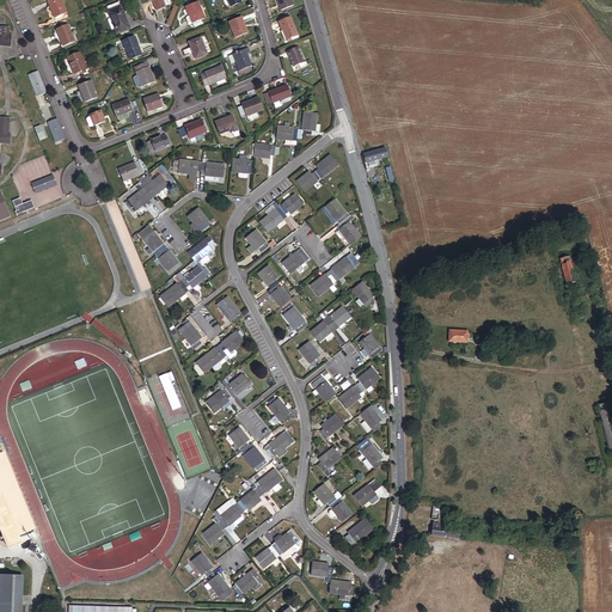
[(63,14),(67,13),(61,0),(51,0),(49,1),(56,20),(63,18),(63,14)]
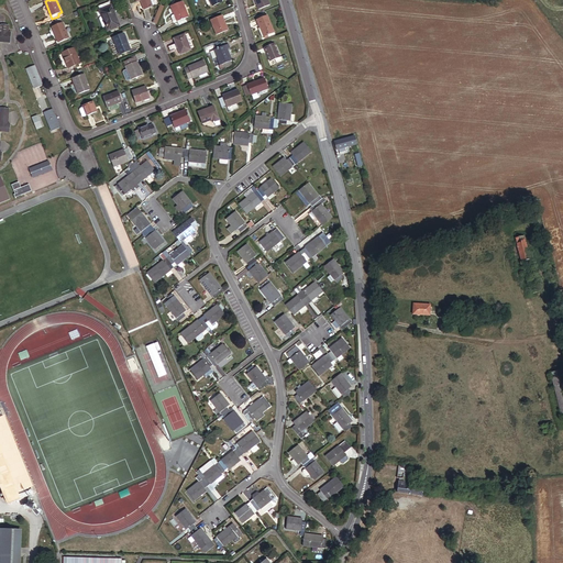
[(135,0),(136,2),(141,1),(144,10),(153,7),(150,0),(135,0)]
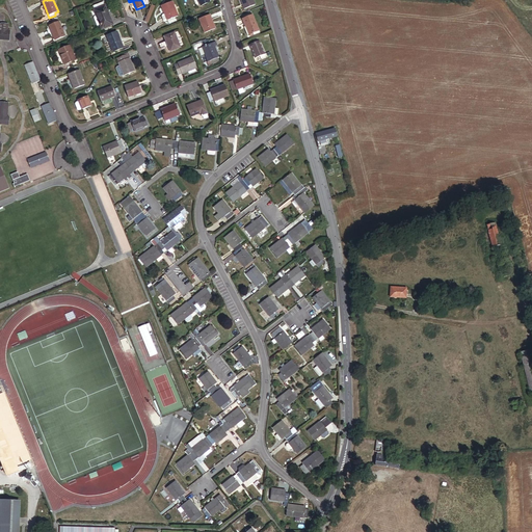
[(240,0),(245,9),(256,5),(253,0),(240,0)]
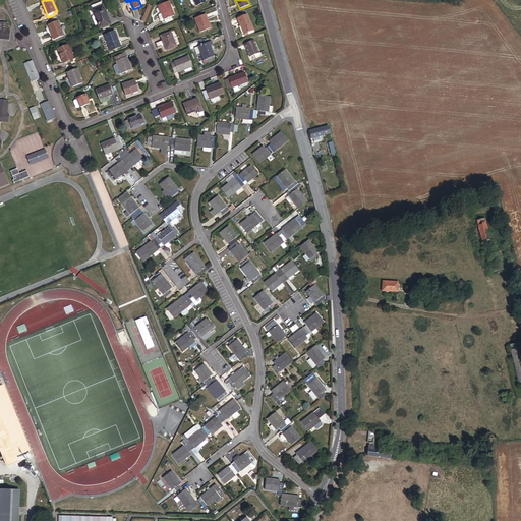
[(111,24),(102,1),(92,5),(96,14),(94,16),(93,17),(96,25),(99,24),(101,29),(111,24)]
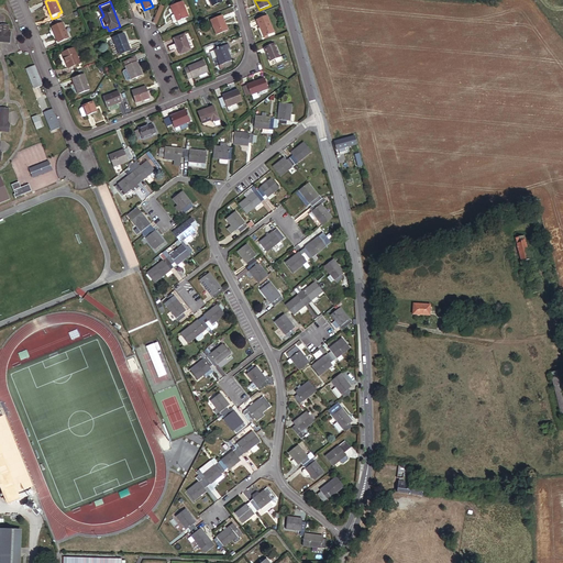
[(188,17),(181,2),(172,7),(175,14),(173,15),(172,17),(174,22),(175,22),(188,17)]
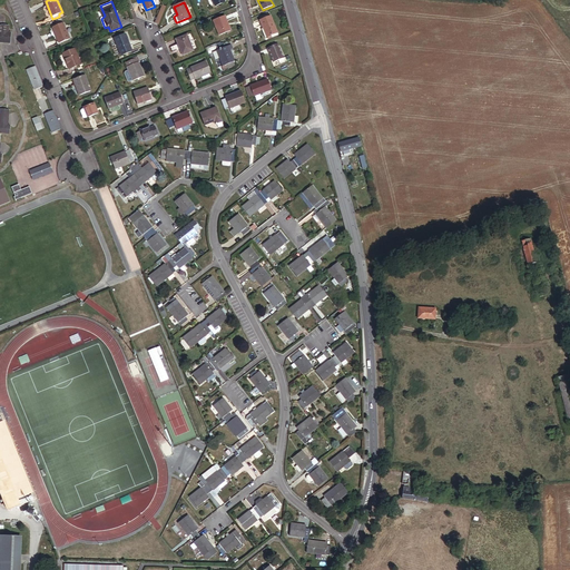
[(159,25),(167,7),(163,5),(155,23),(159,25)]
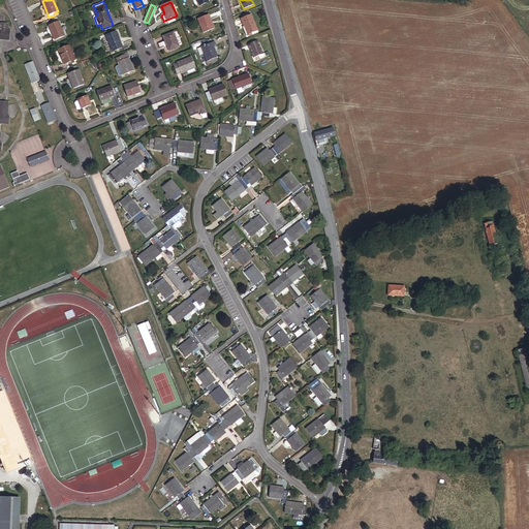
[(213,29),(210,21),(212,21),(209,14),(199,19),(206,32),(213,29)]
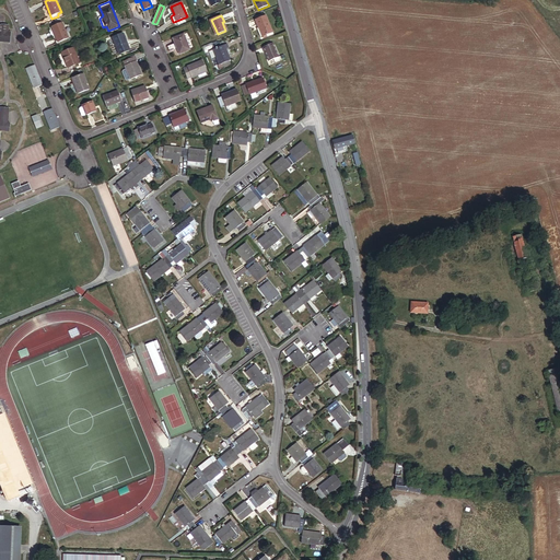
[(273,33),(267,16),(265,16),(257,20),(256,20),(259,28),(264,37),(273,33)]
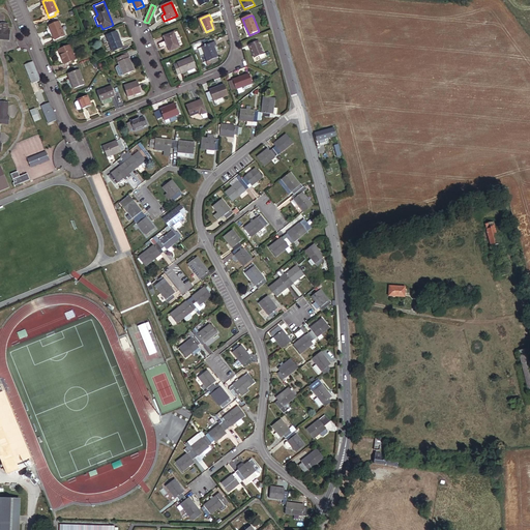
[(50,25),(56,40),(66,36),(60,21),(50,25)]
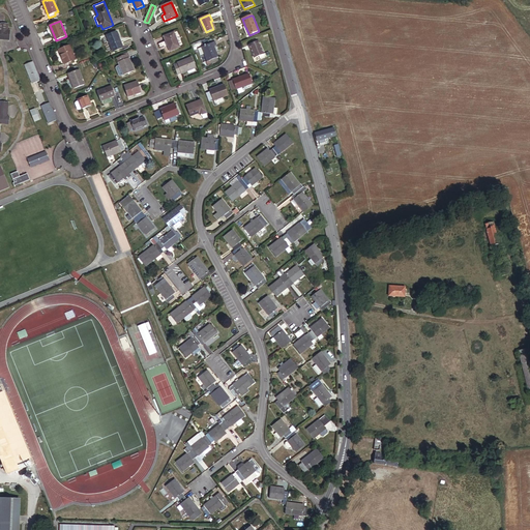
[(0,38),(1,27),(8,28),(8,24),(1,23),(1,25),(0,24),(0,38)]
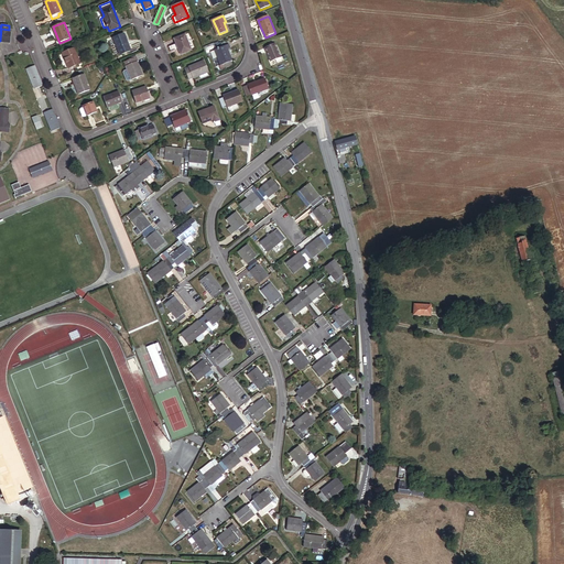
[(0,42),(10,43),(11,33),(9,33),(9,30),(1,29),(0,41),(0,42)]
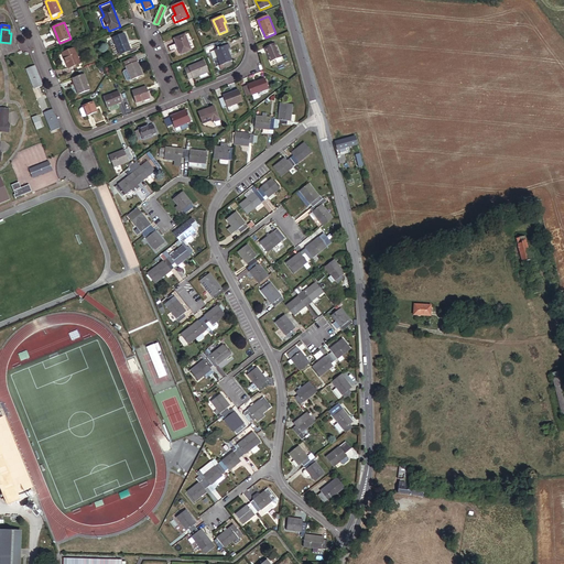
[(131,51),(125,34),(114,38),(120,55),(131,51)]
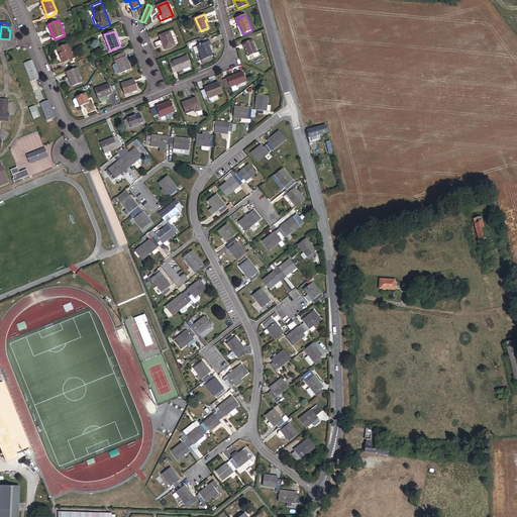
[(176,46),(170,32),(160,36),(166,50),(176,46)]
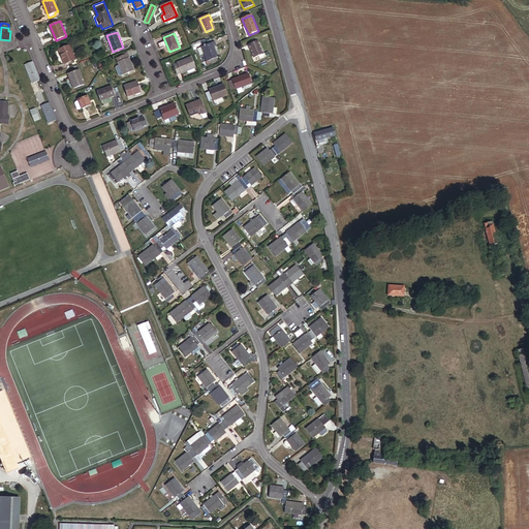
[(218,57),(214,47),(217,45),(215,41),(201,47),(205,54),(208,61),(210,60),(211,64),(218,61),(217,58),(218,57)]
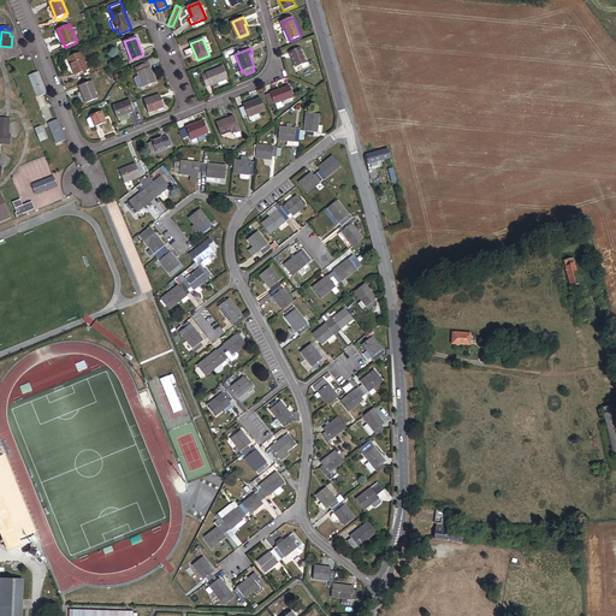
[(306,66),(301,49),(290,53),(295,70),(306,66)]
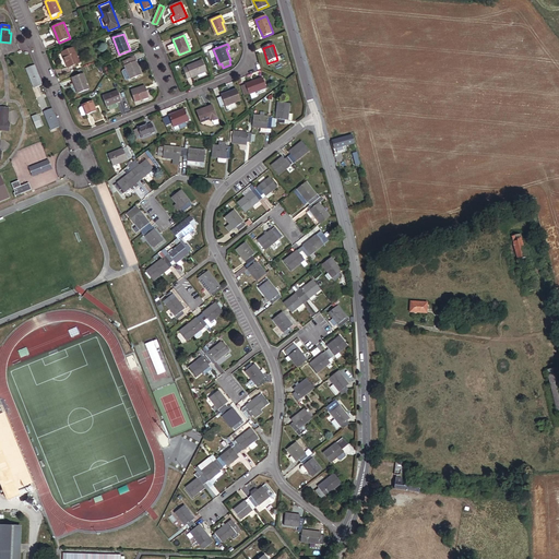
[(79,63),(76,57),(78,57),(73,48),(62,54),(69,68),(79,63)]
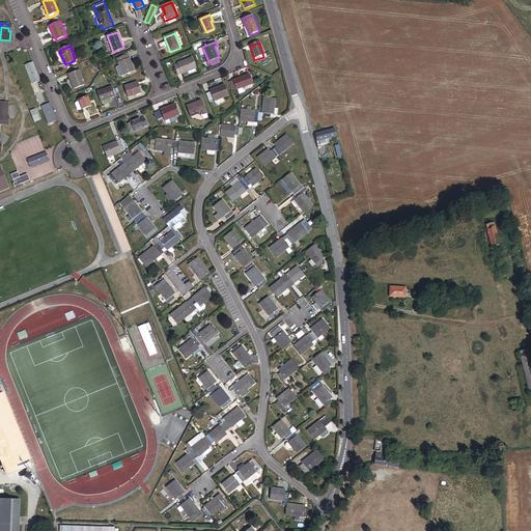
[(135,72),(128,54),(118,58),(124,76),(135,72)]
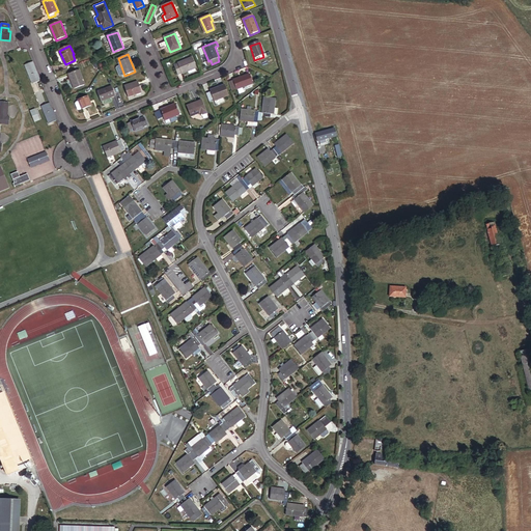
[(196,68),(192,58),(174,64),(178,75),(196,68)]
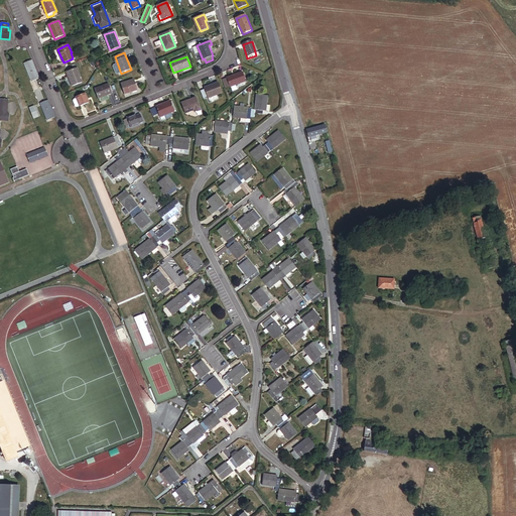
[(35,69),(32,59),(24,63),(31,81),(39,78),(35,69)]
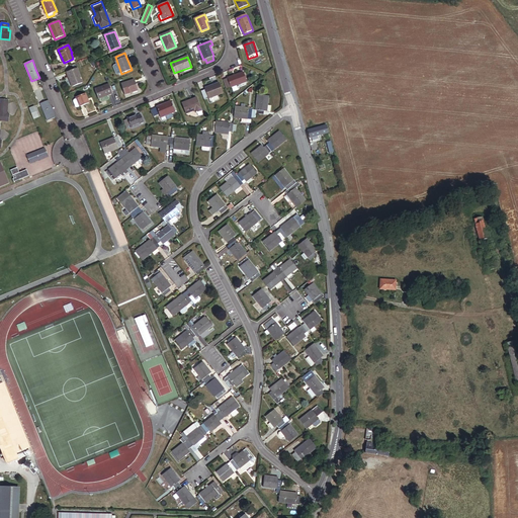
[(83,82),(78,68),(68,72),(74,86),(83,82)]
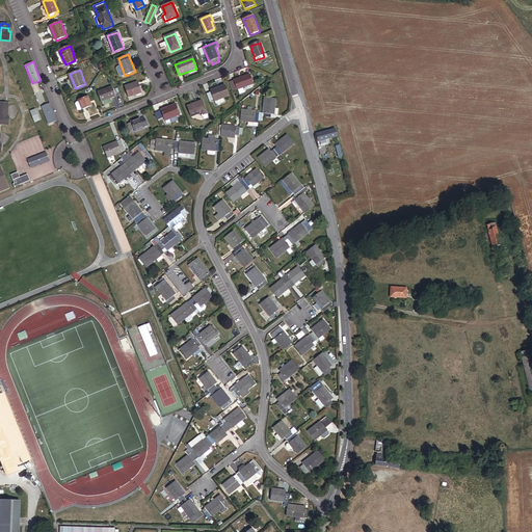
[(254,85),(249,75),(234,80),(235,81),(238,90),(254,85)]
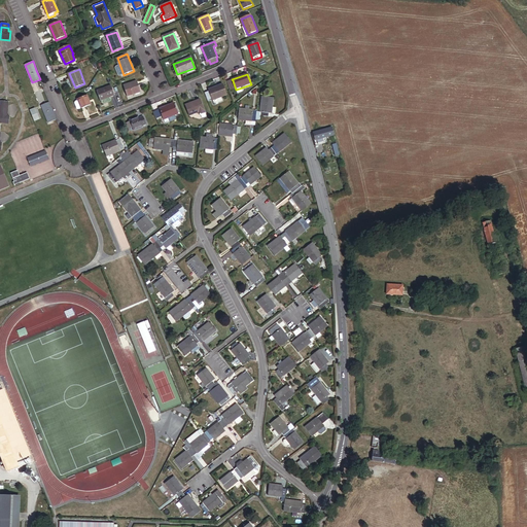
[(141,92),(137,81),(124,85),(128,96),(141,92)]
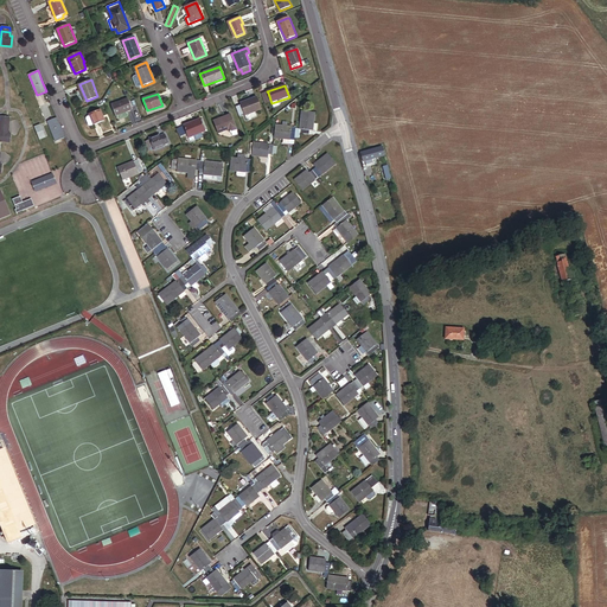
[(262,108),(257,96),(241,103),(241,104),(236,107),(241,117),(246,115),(262,108)]
